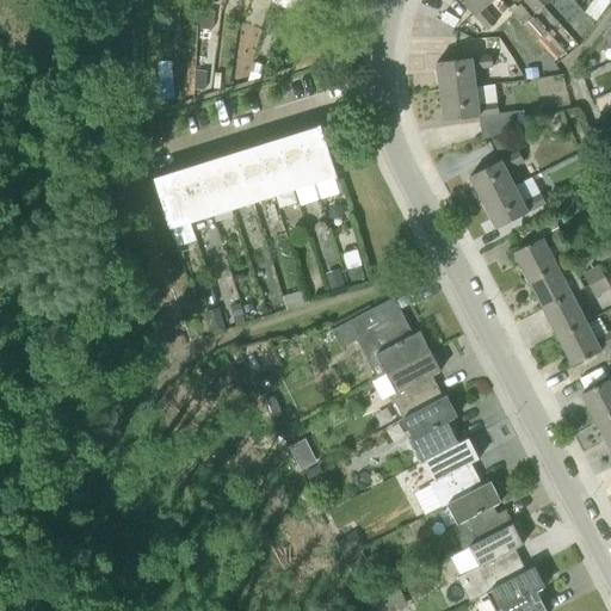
[(492,0),(461,0),(488,31),(498,22),(485,7),(492,0)]
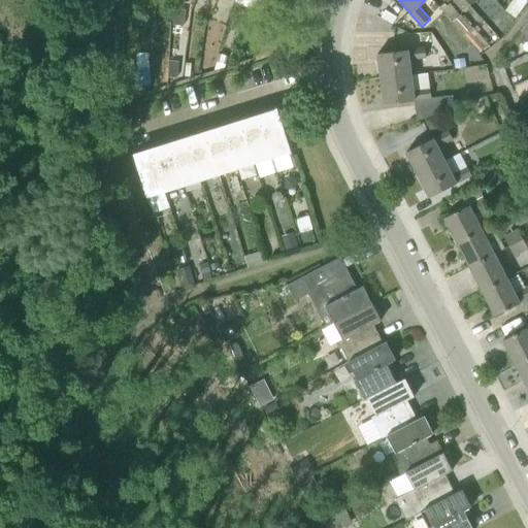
[(452,0),(463,12),(470,5),(465,0),(452,0)]
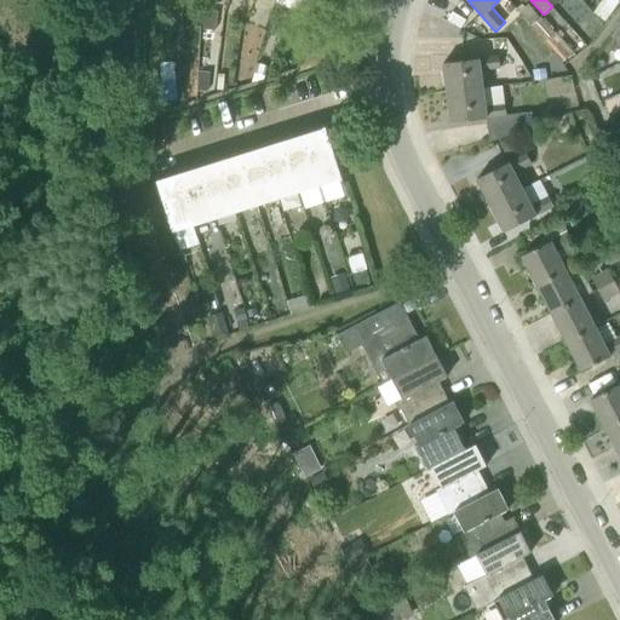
[(545,42),(564,62),(574,52),(556,32),(555,33),(541,17),(540,18),(534,12),(533,13),(527,6),(520,12),(532,26),(545,42)]
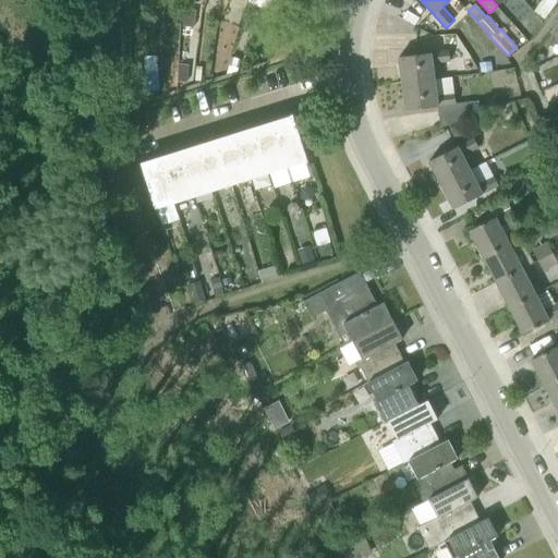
[(194,28),(196,11),(184,9),(182,26),(194,28)]
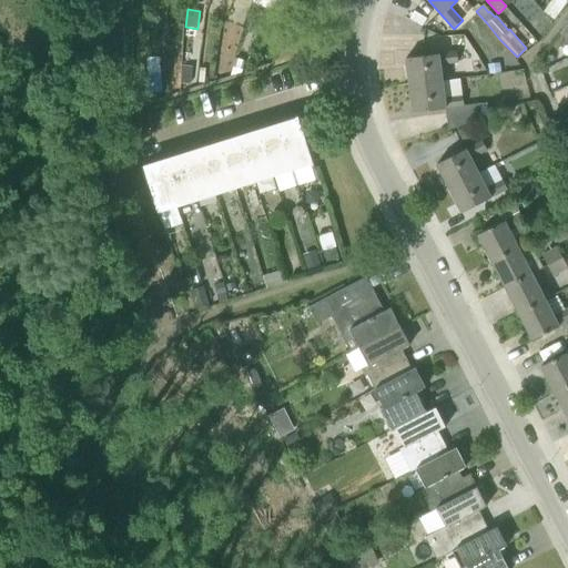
[(406,58),(409,85),(443,81),(440,64),(458,62),(457,52),(440,53),(406,58)]
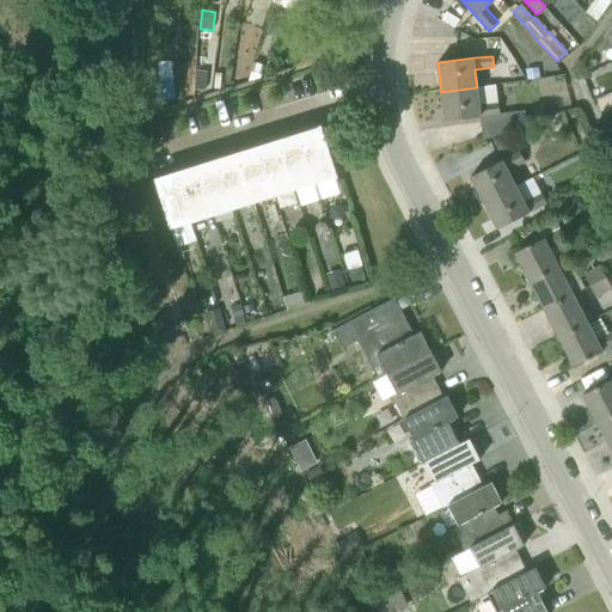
[(252,61),(248,80),(261,78),(263,65),(252,61)]
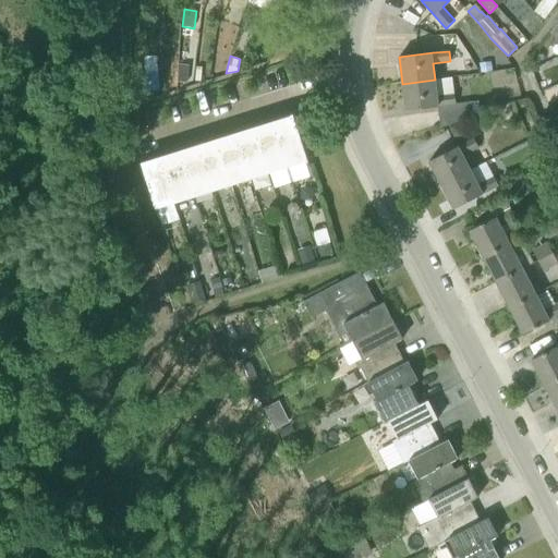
[(481,62),(482,72),(493,71),(492,61),(481,62)]
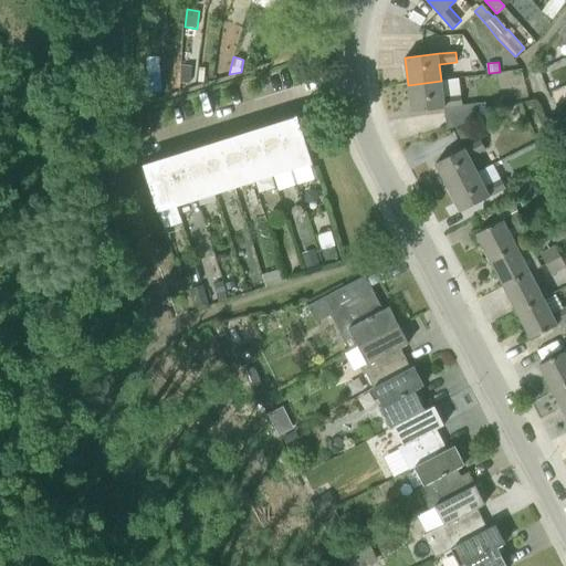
[(189,83),(191,66),(181,65),(180,82),(189,83)]
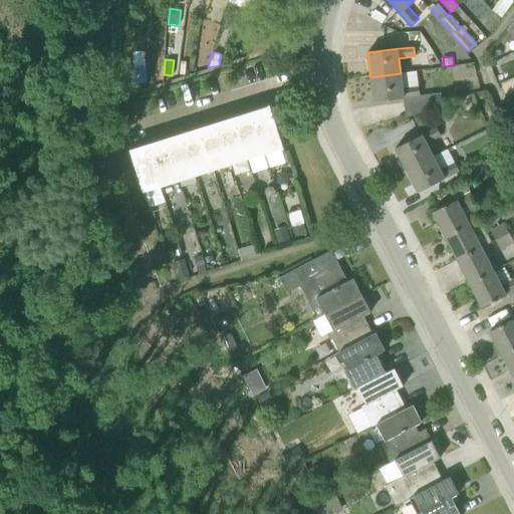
[(145,68),(135,68),(135,82),(145,82),(145,68)]
